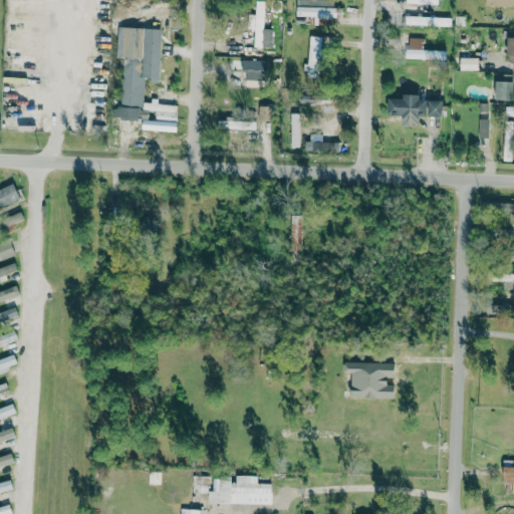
[(296,0),(296,17),(335,18),(335,0),(296,0)]
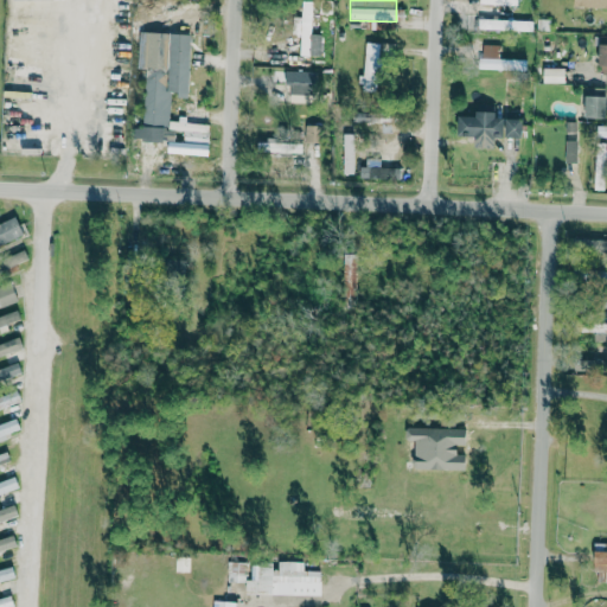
[(532,21),(480,19),(479,30),(532,32),(532,21)]
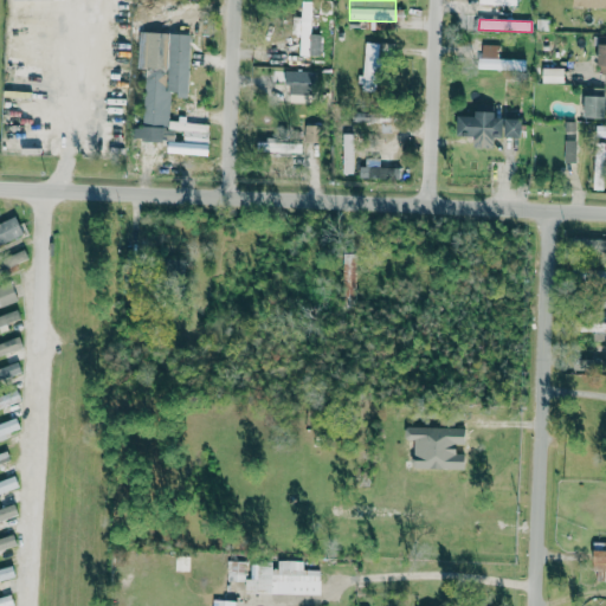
[(191,36),(140,32),(137,68),(167,70),(167,76),(146,75),(142,128),(135,128),(134,140),(169,142),(168,153),(207,155),(210,124),(168,122),(171,95),(187,96),(191,36)]
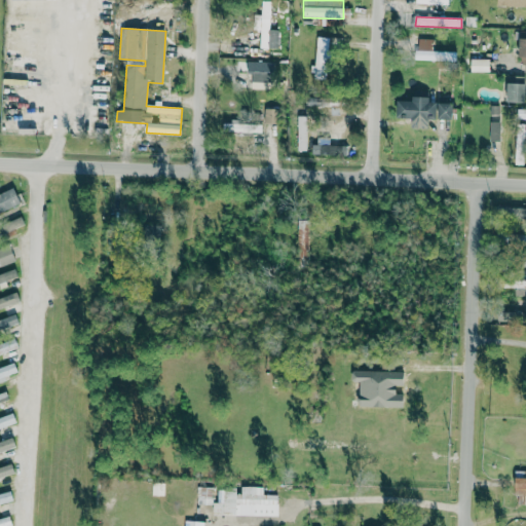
[(313,79),(328,80),(329,38),(315,38),(313,79)]
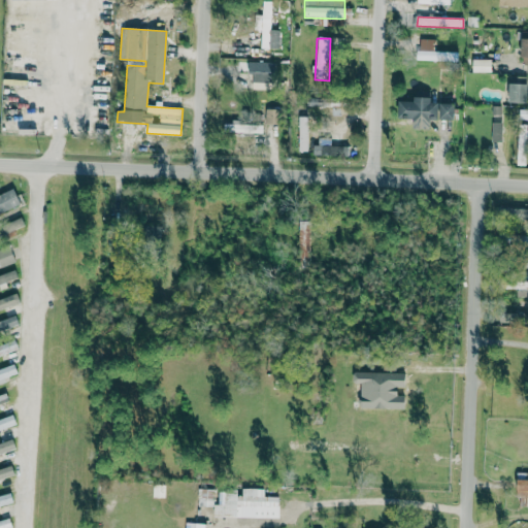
[(458,53),(434,53),(435,39),(419,39),(418,61),(458,62),(458,53)]
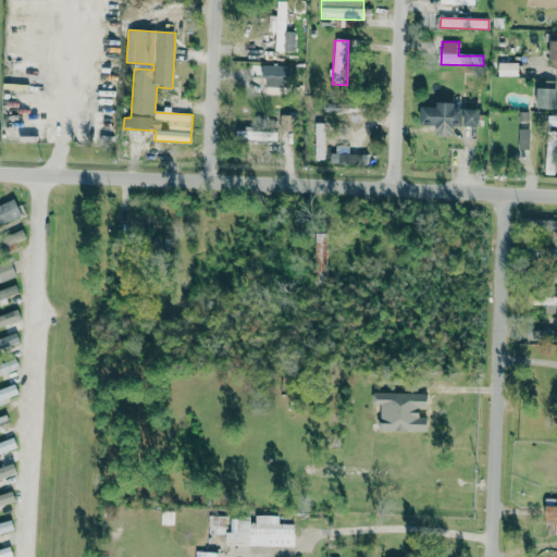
[(518,77),(518,63),(498,63),(498,76),(518,77)]
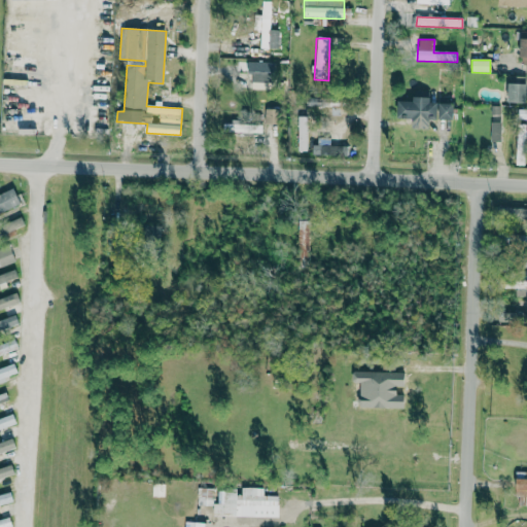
[(252,88),(274,89),(274,62),(248,62),(247,74),(252,74),(252,88)]
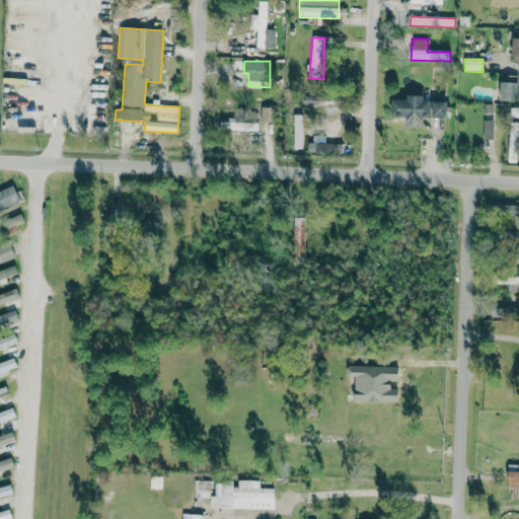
[(446,102),(424,102),(424,96),(408,96),(408,100),(392,100),(392,118),(406,119),(406,128),(424,128),(424,119),(446,119),(446,102)]
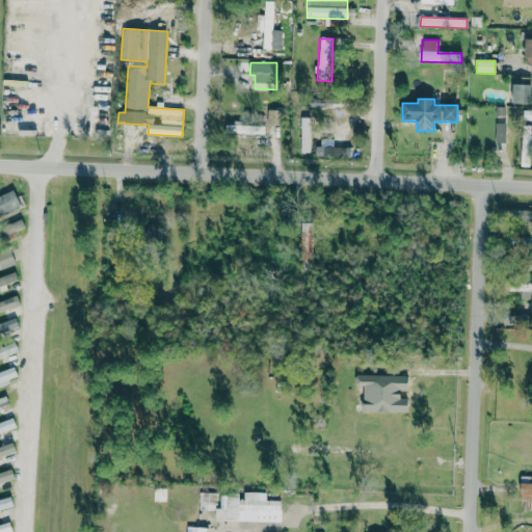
[(283,110),(268,110),(267,125),(283,126),(283,110)]
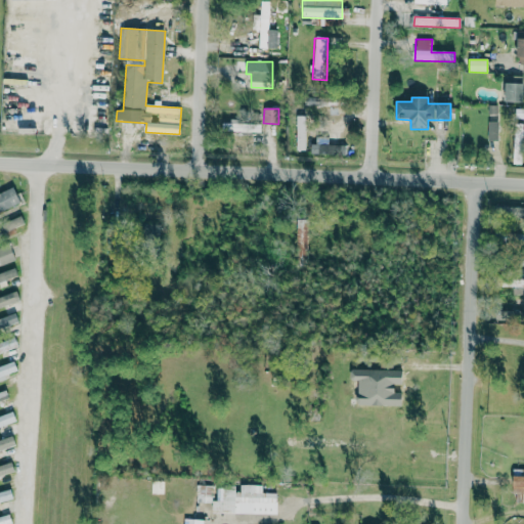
[(296,150),(305,150),(306,117),(297,117),(296,150)]
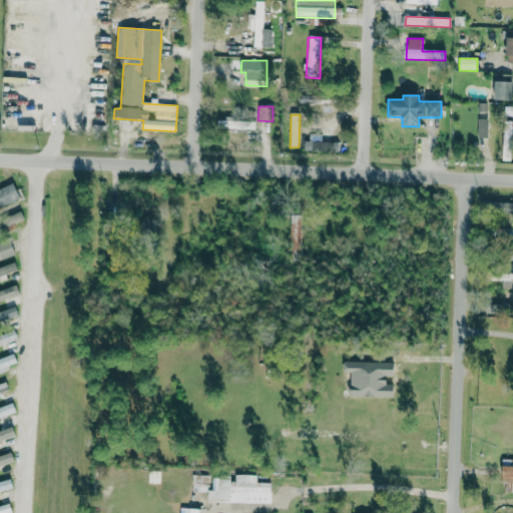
[(218,118),(218,129),(236,129),(236,118),(218,118)]
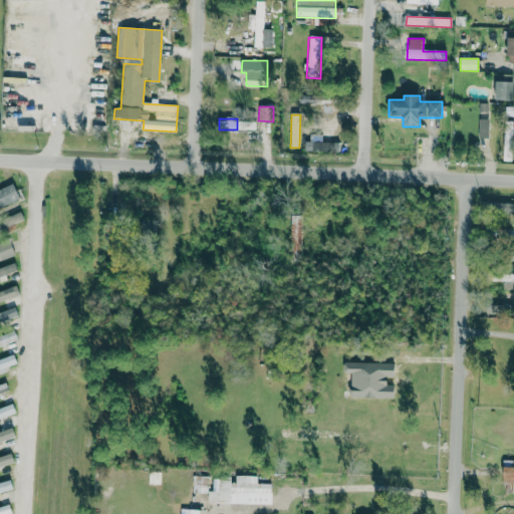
[(489,119),(479,119),(478,138),(489,138),(489,119)]
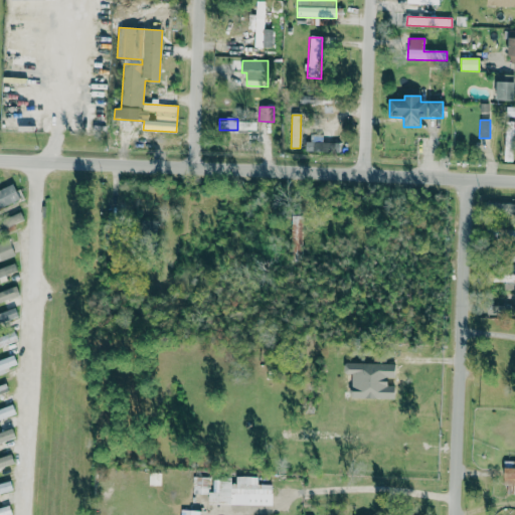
[(514,124),(514,123),(514,122),(505,122),(504,161),(514,162),(514,124)]
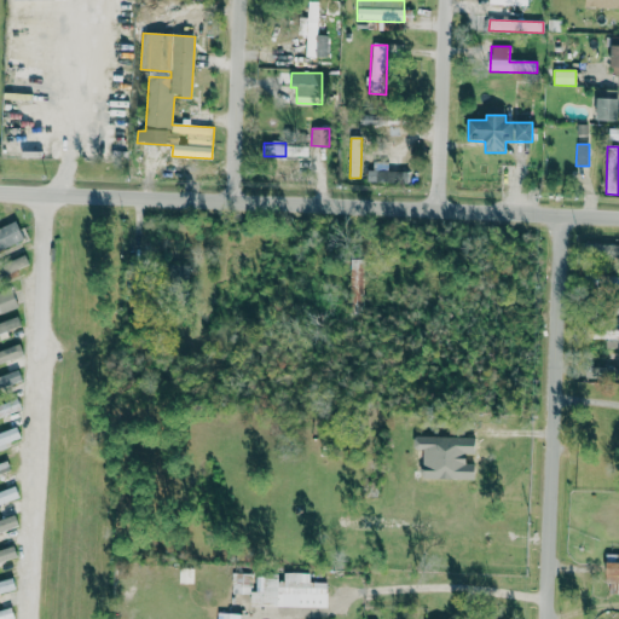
[(0,229),(0,250),(23,242),(16,223),(0,229)]
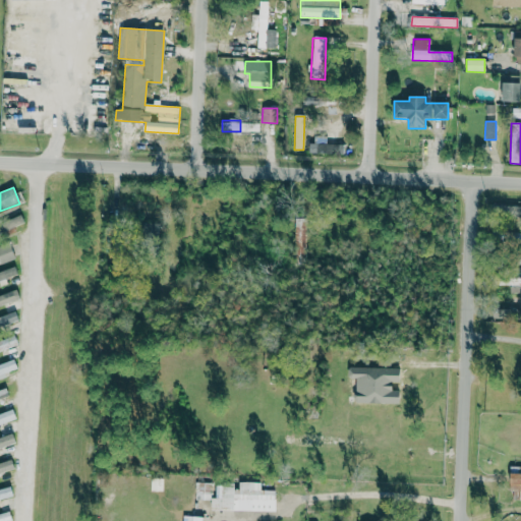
[(520,205),(504,206),(504,215),(520,214),(520,205)]
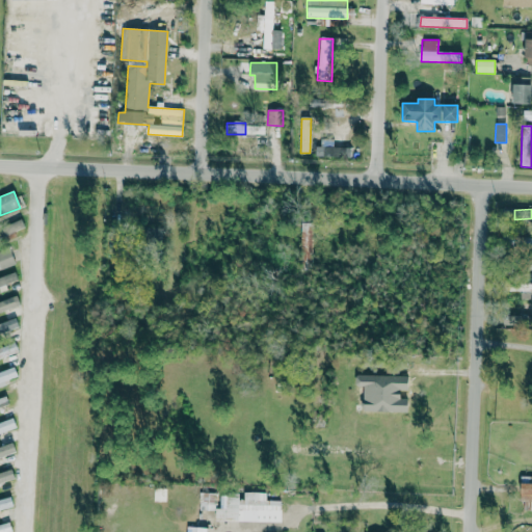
[(7,235),(24,227),(21,219),(4,227),(7,235)]
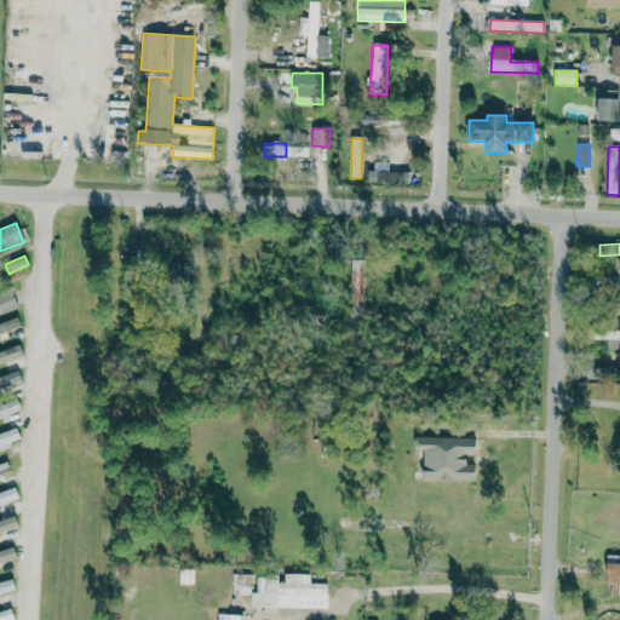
[(363,303),(365,260),(350,259),(349,303),(363,303)]
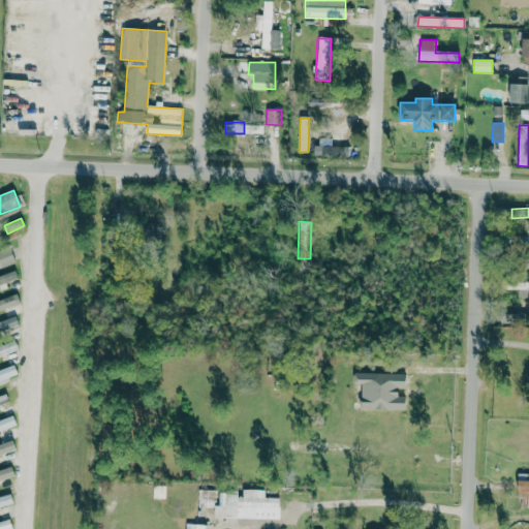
[(528,245),(528,236),(520,236),(520,248),(528,248),(528,246),(528,245)]
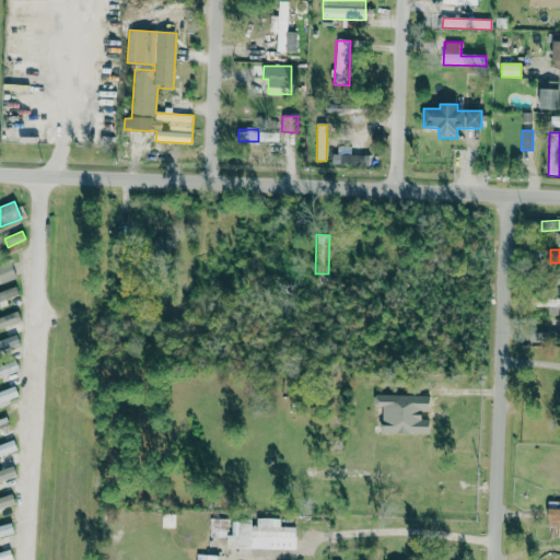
[(0,282),(1,284),(16,278),(10,263),(0,266),(0,282)]
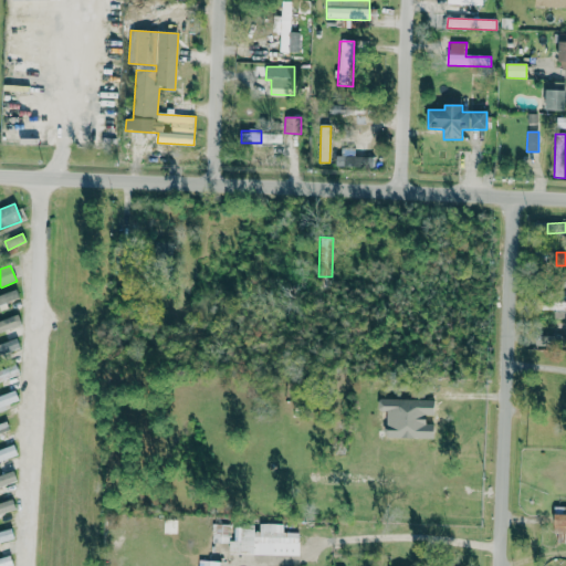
[(0,294),(0,304),(19,299),(17,290),(0,294)]
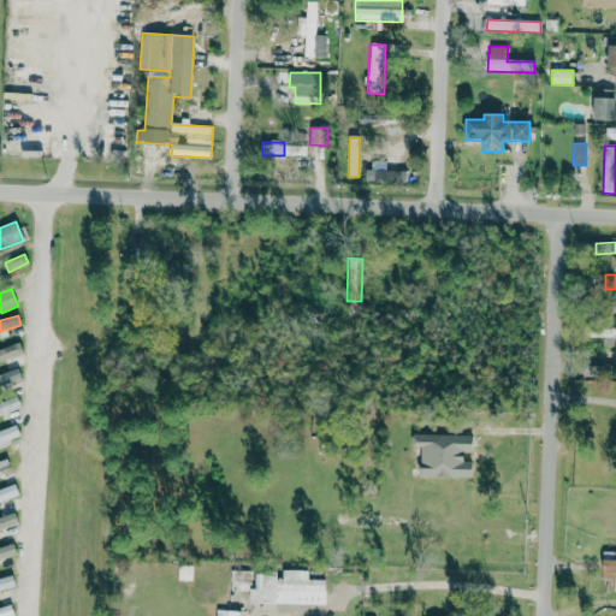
[(615,347),(615,326),(590,326),(590,337),(603,337),(603,347),(615,347)]
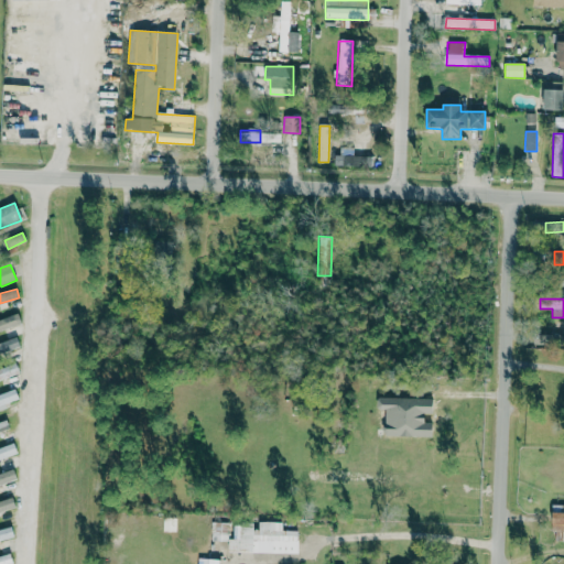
[(0,320),(0,331),(20,325),(18,315),(0,320)]
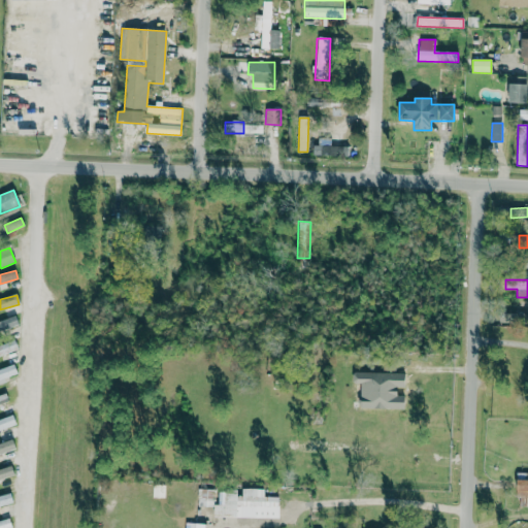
[(0,331),(19,325),(15,316),(0,320),(0,331)]
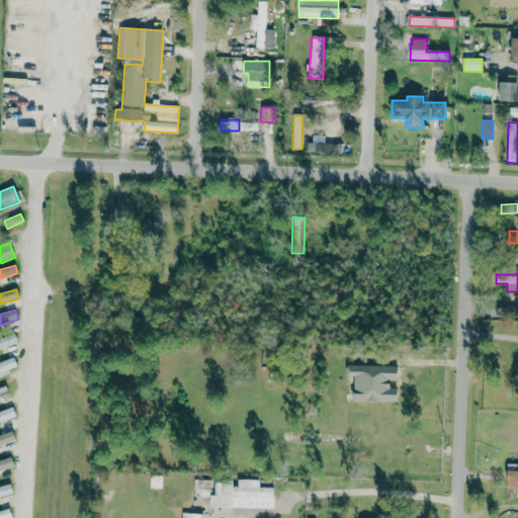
[(0,348),(18,342),(14,332),(0,337),(0,348)]
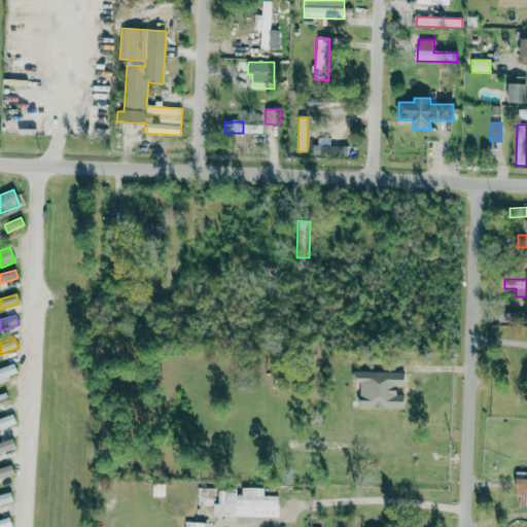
[(0,380),(18,373),(13,362),(0,367),(0,380)]
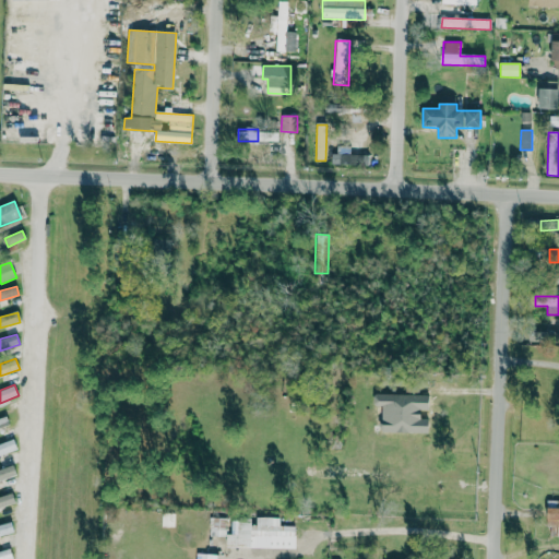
[(382,405),(381,431),(428,432),(428,418),(421,418),(421,409),(429,409),(429,394),(373,393),(373,405),(382,405)]
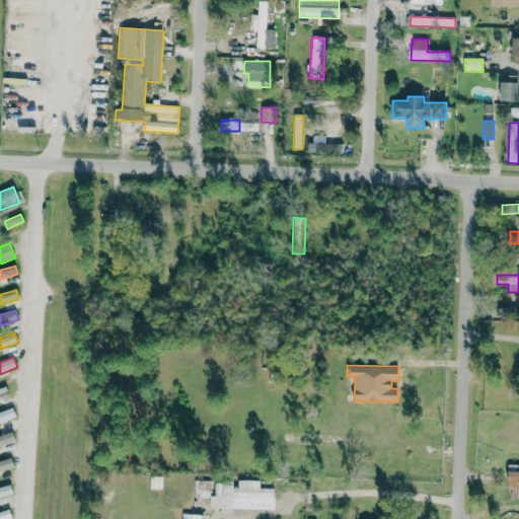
[(0,396),(8,393),(5,386),(0,387),(0,396)]
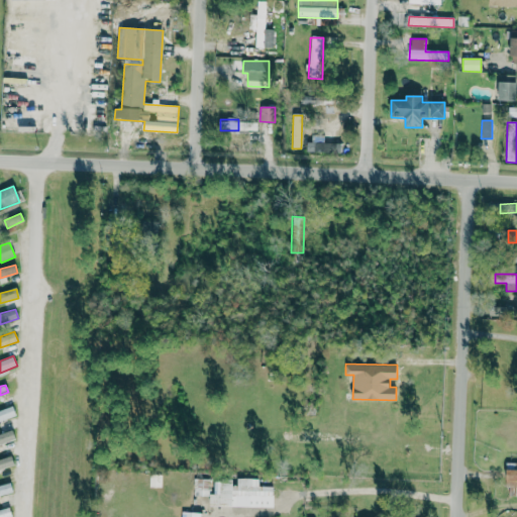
[(0,420),(16,415),(12,406),(0,410),(0,420)]
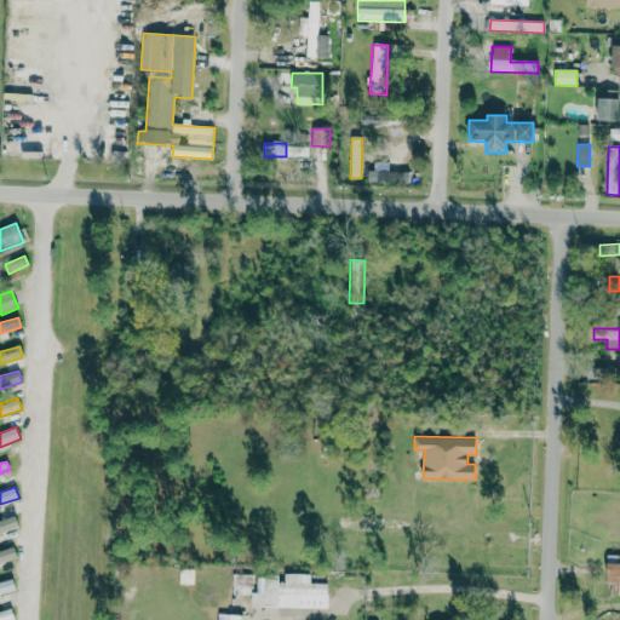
[(0,533),(18,529),(15,517),(0,521),(0,533)]
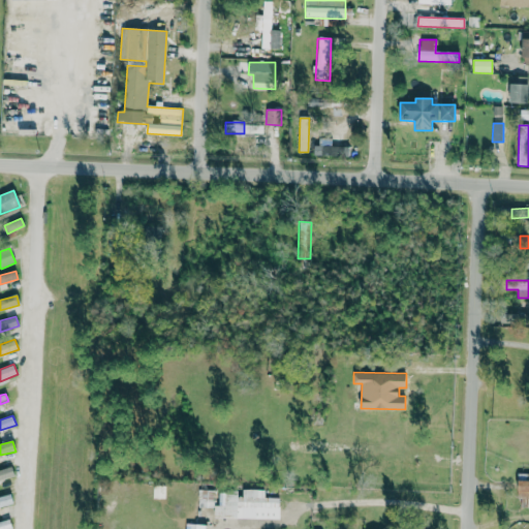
[(0,469),(0,478),(14,474),(11,466),(0,469)]
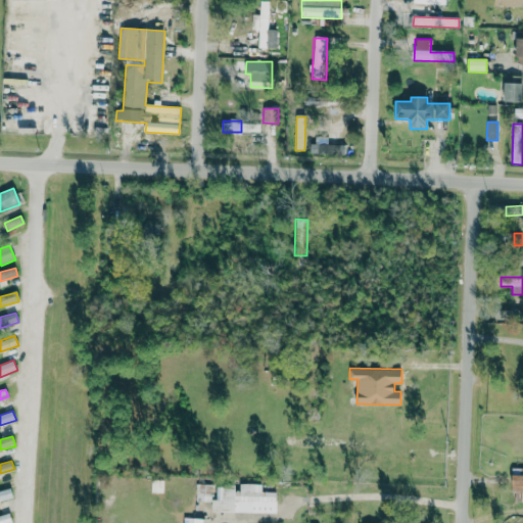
[(522,503),(522,502),(522,468),(512,468),(512,491),(522,491),(522,503)]
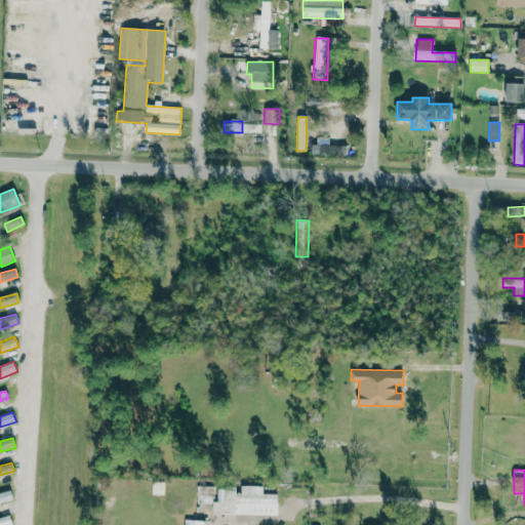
[(164,482),(152,482),(151,494),(163,494),(164,482)]
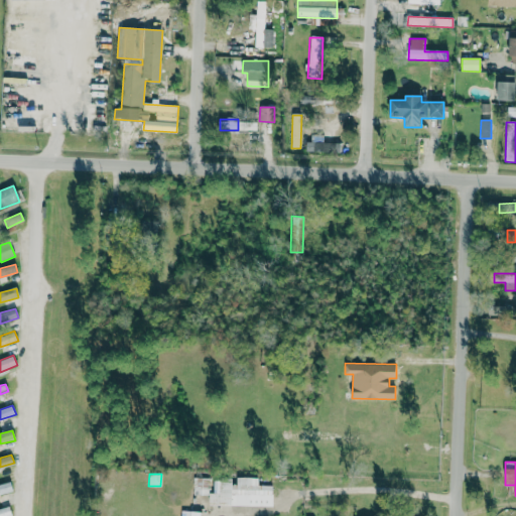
[(272,507),(273,485),(258,485),(258,477),(236,477),(236,481),(214,480),(214,492),(209,492),(209,505),(272,507)]
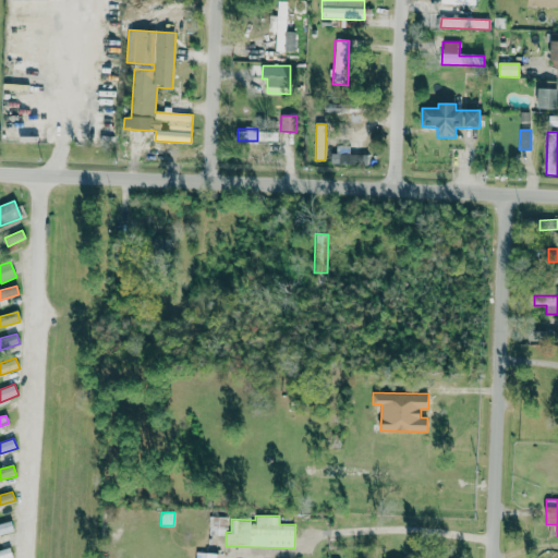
[(208,535),(227,535),(227,517),(209,517),(208,535)]
